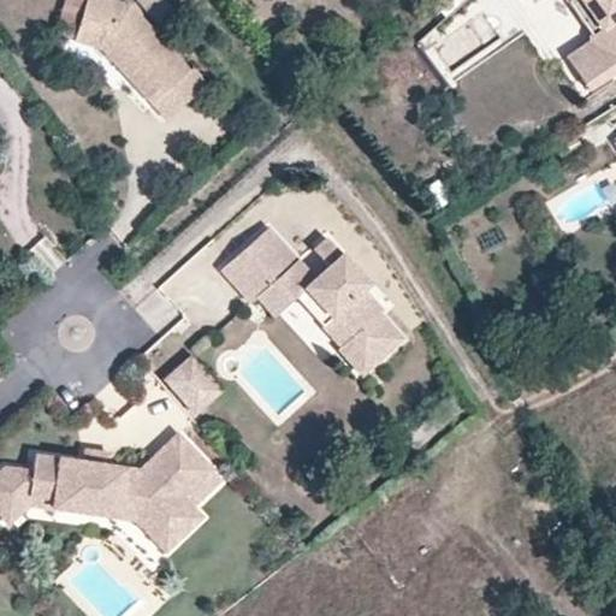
[(189,71),(129,6),(111,0),(86,0),(73,41),(101,48),(153,105),(189,71)]
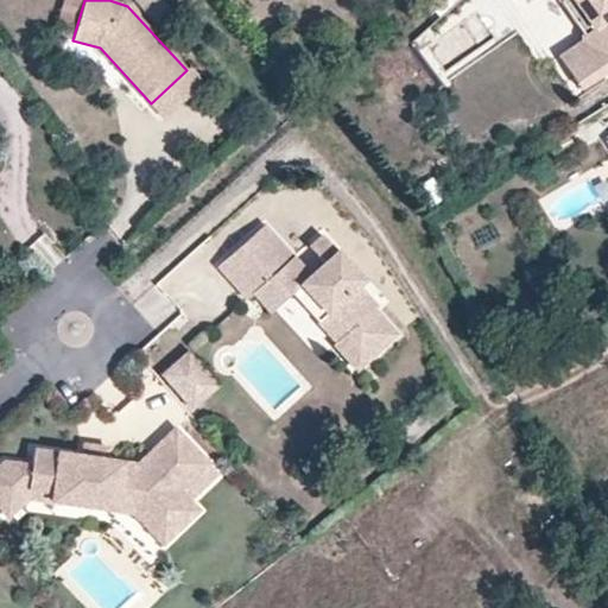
[(177,18),(162,0),(137,0),(164,30),(177,18)]
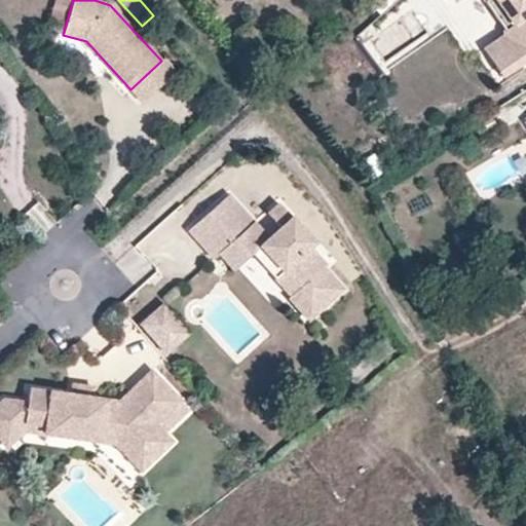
[(525,0),(454,0),(456,1),(457,0),(483,0),(504,30),(502,36),(484,49),(501,77),(525,60),(525,0)]
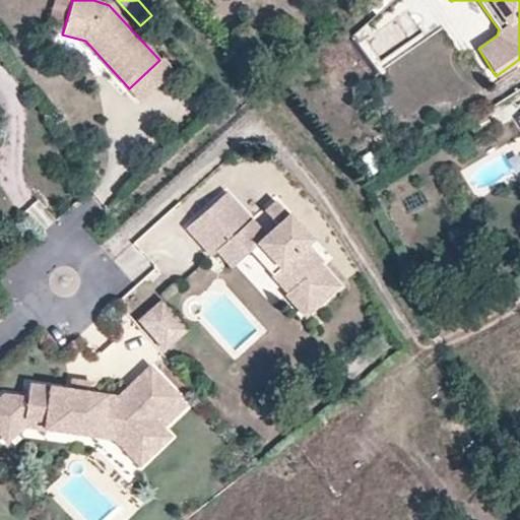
[(140,101),(172,73),(159,60),(129,88),(140,101)]
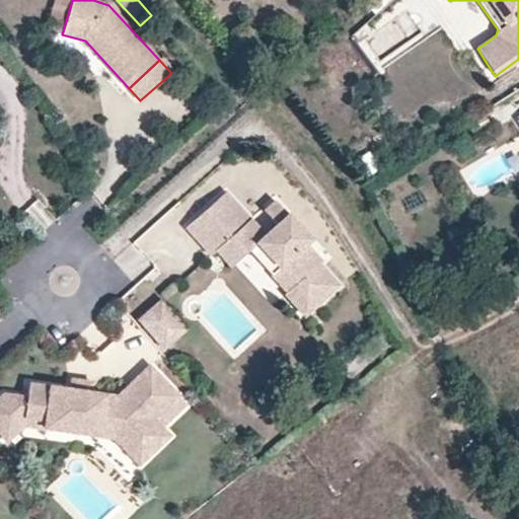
[(518,89),(518,72),(503,83),(510,95),(518,89)]
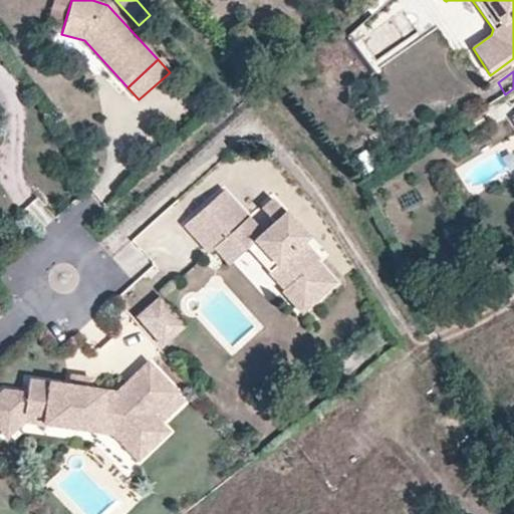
[(302,242),(307,237),(285,213),(274,223),(262,234),(223,191),(184,226),(210,252),(215,248),(232,232),(247,248),(254,241),(292,282),(284,289),(282,291),(301,312),(334,282),(316,262),(318,260),(302,242)]
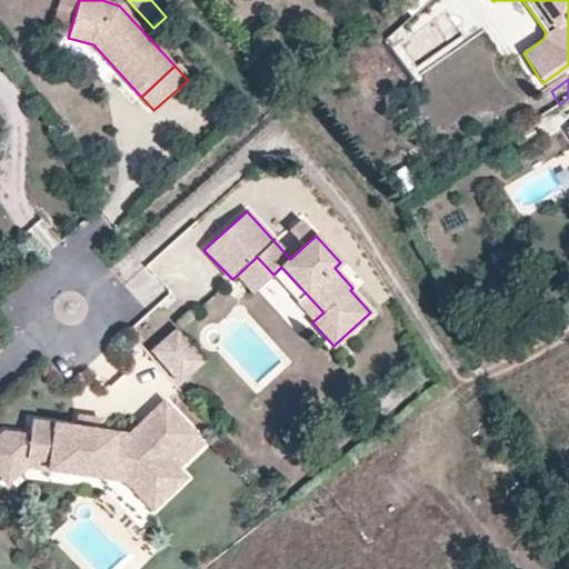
[(303,247),(316,236),(301,220),(289,231),(303,247)]
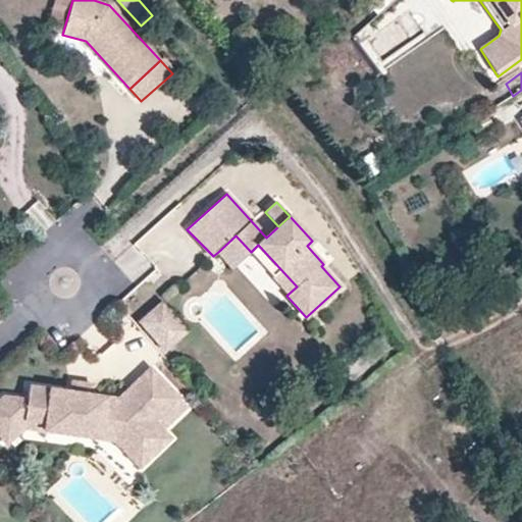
[(232,268),(251,252),(236,236),(218,252),(232,268)]
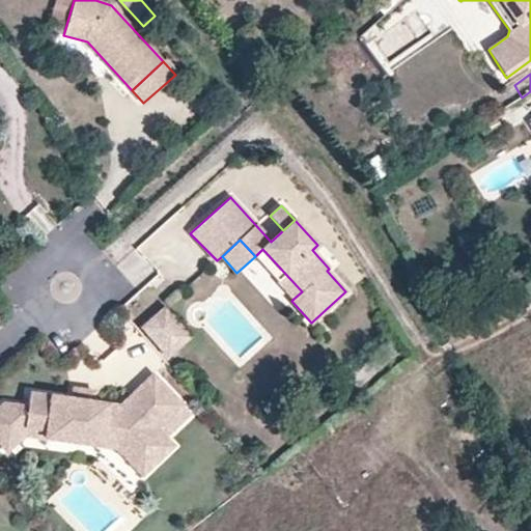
[(302,291),(262,249),(255,256),(255,257),(294,299),(302,291)]
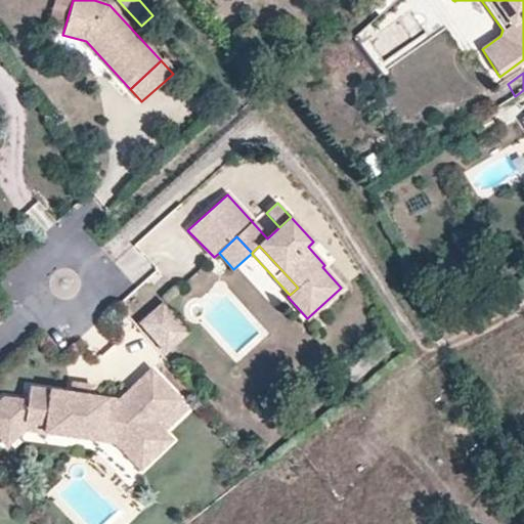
[(187,333),(162,304),(151,313),(177,342),(187,333)]
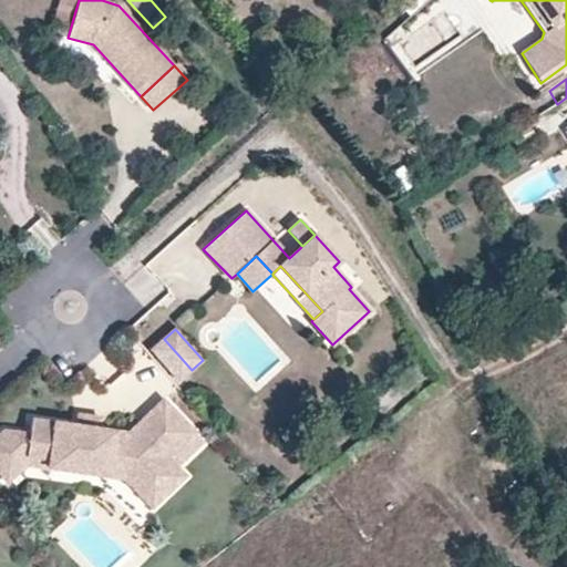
[(192,370),(164,339),(152,350),(179,380),(192,370)]
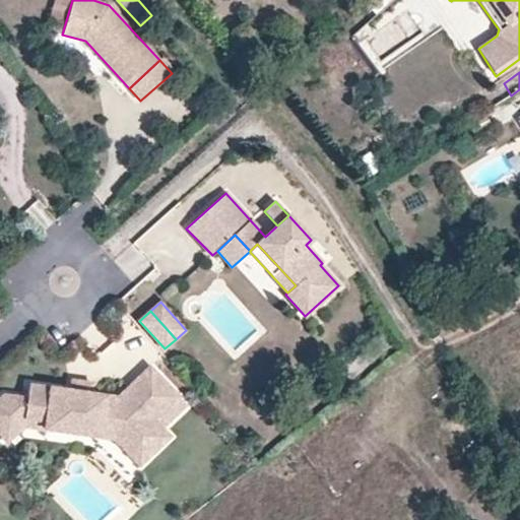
[(160,426),(185,401),(148,364),(117,394),(89,390),(69,387),(27,382),(25,395),(3,392),(0,394),(0,432),(1,434),(22,414),(44,417),(43,426),(99,434),(101,415),(114,417),(125,429),(137,416),(144,425),(153,417),(160,426)]
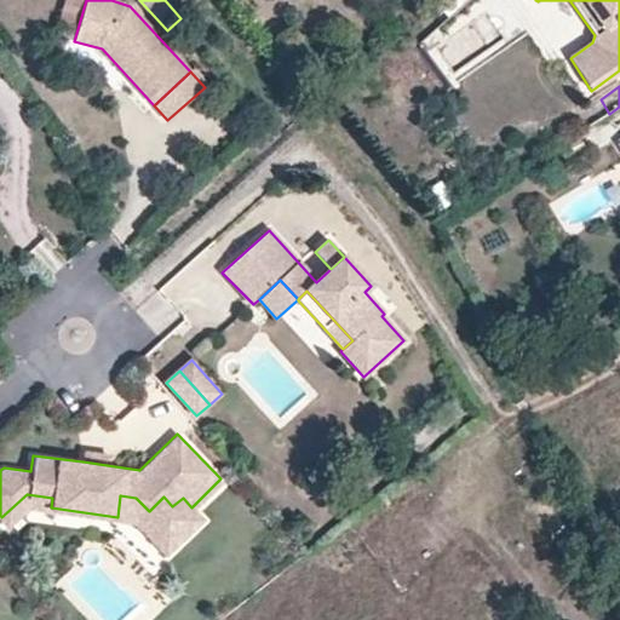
[(107,465),(108,454),(84,451),(82,461),(107,465)]
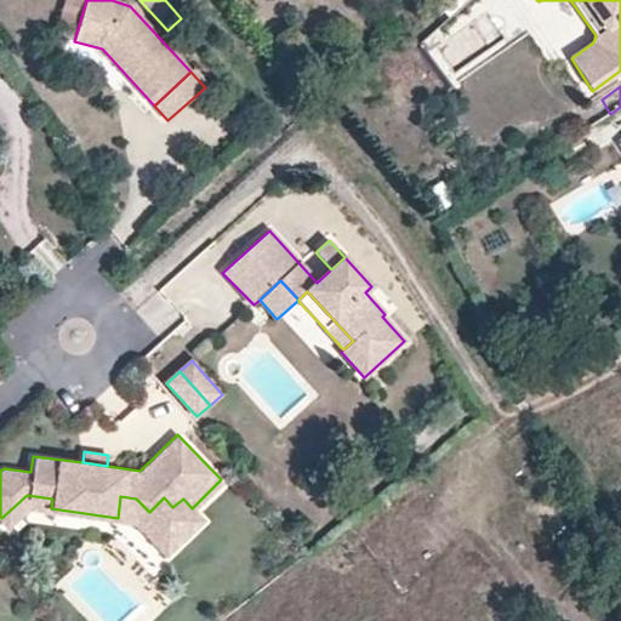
[(51,508),(52,499),(27,495),(1,518),(6,524),(28,505),(51,508)]
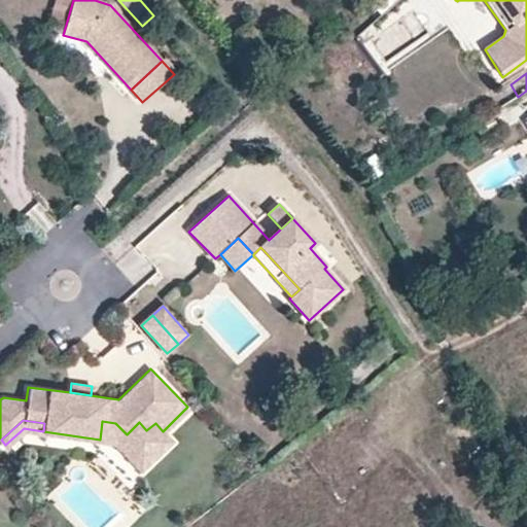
[(171,440),(163,431),(155,423),(146,430),(139,422),(127,434),(115,423),(102,421),(100,440),(115,442),(140,468),(171,440)]
